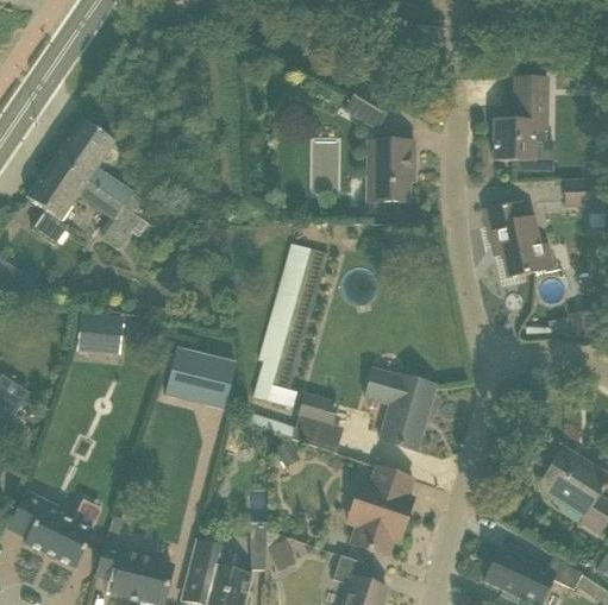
[(494,118),(494,128),(494,159),(534,161),(536,130),(547,130),(549,75),(514,74),(514,119),(494,118)]
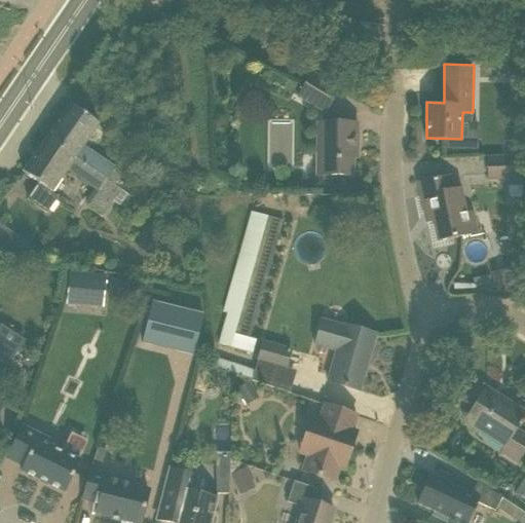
[(298,92),(316,104),(326,110),(341,87),(313,70),(298,92)]
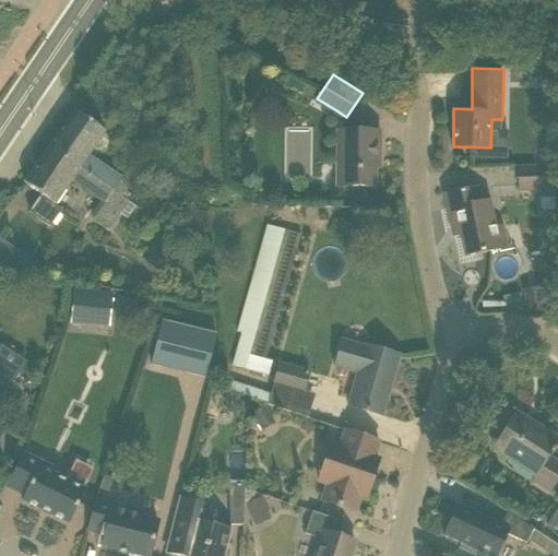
[(74,108),(50,144),(114,188),(122,176),(88,153),(106,129),(74,108)]
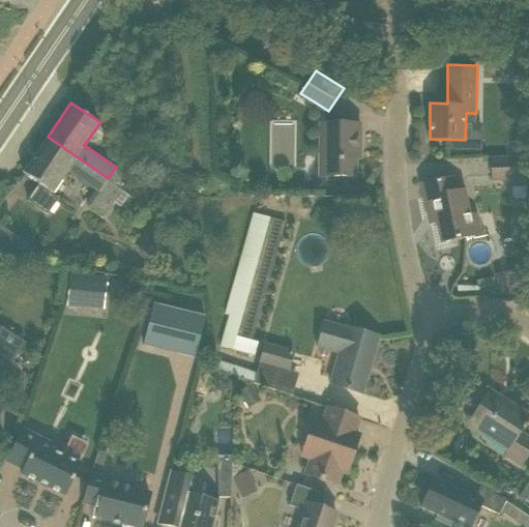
[(360,121),(321,121),(321,160),(324,163),(326,163),(326,174),(356,175),(356,146),(360,146),(360,121)]
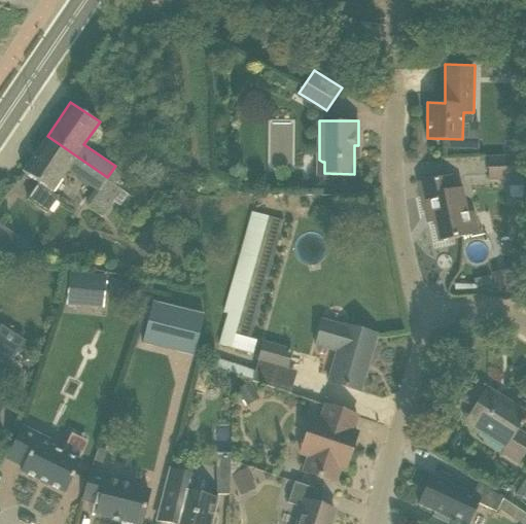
[(119,125),(109,142),(120,148),(130,131),(119,125)]
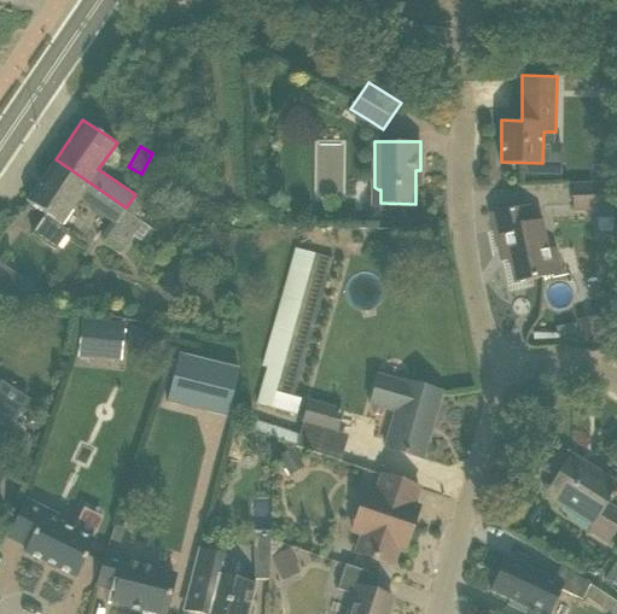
[(123,251),(144,220),(126,208),(56,159),(28,199),(47,212),(34,232),(57,247),(68,229),(60,224),(80,196),(112,218),(102,235),(123,251)]
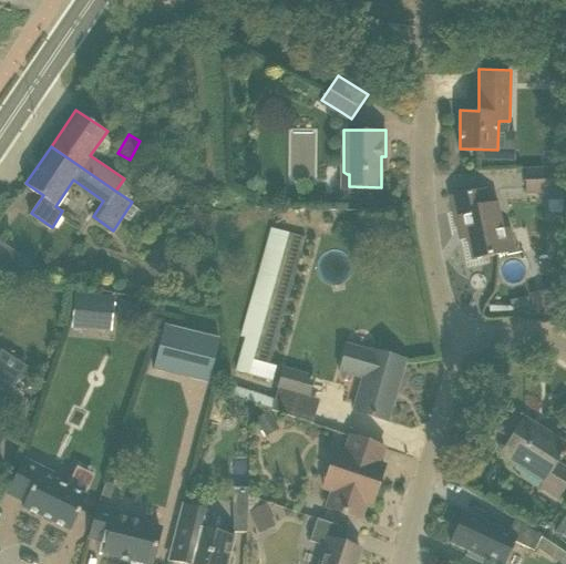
[(527,190),(548,188),(565,187),(565,165),(526,167),(527,190)]
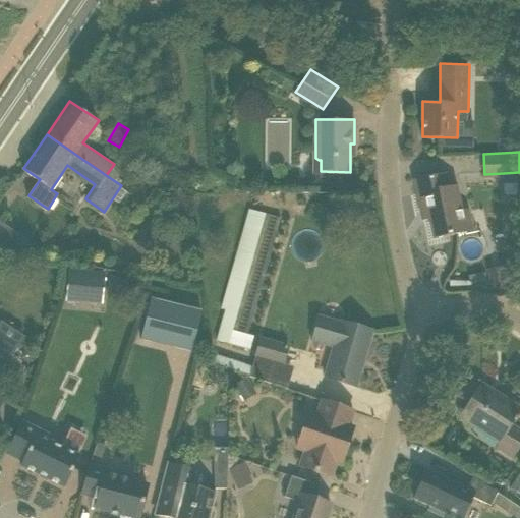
[(423,218),(429,217),(434,236),(466,230),(457,184),(449,185),(446,172),(414,178),(423,218)]
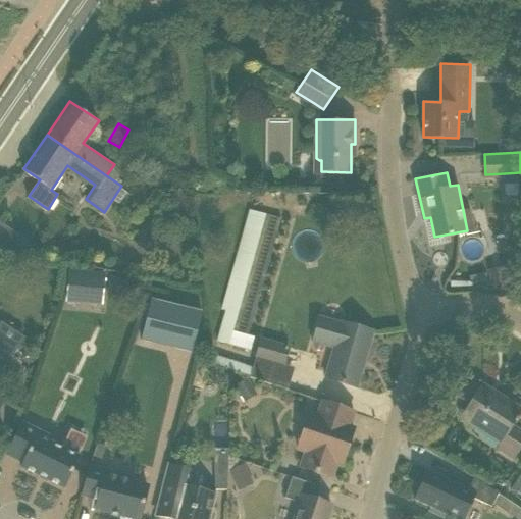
[(249,333),(280,219),(244,210),(216,305),(226,307),(218,339),(229,341),(228,343),(250,350),(255,335),(249,333)]
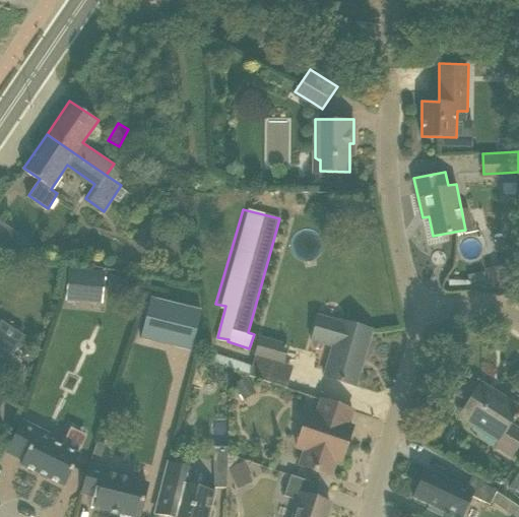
[(1,219),(0,220),(0,246),(17,250),(26,237),(1,219)]
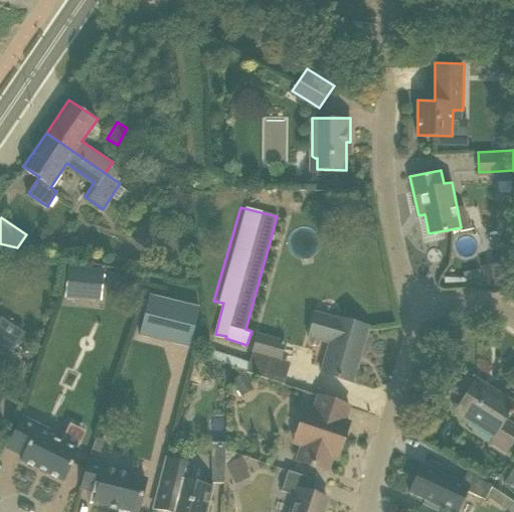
[(486,285),(506,281),(502,261),(483,264),(486,285)]
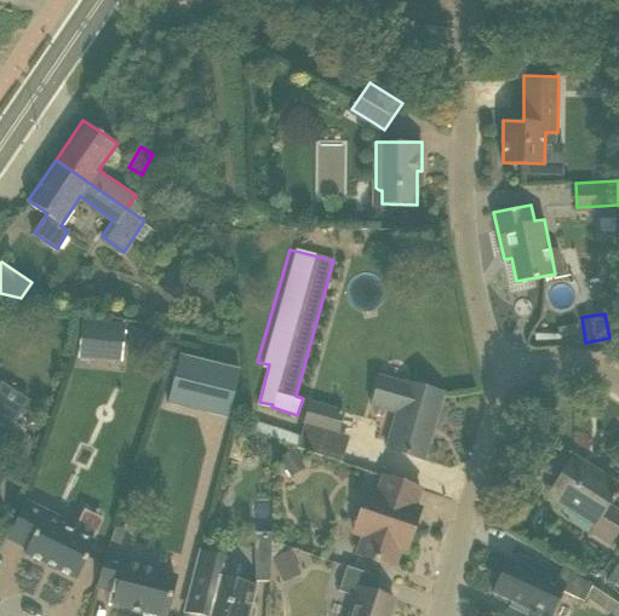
[(121,357),(125,326),(84,322),(81,353),(121,357)]
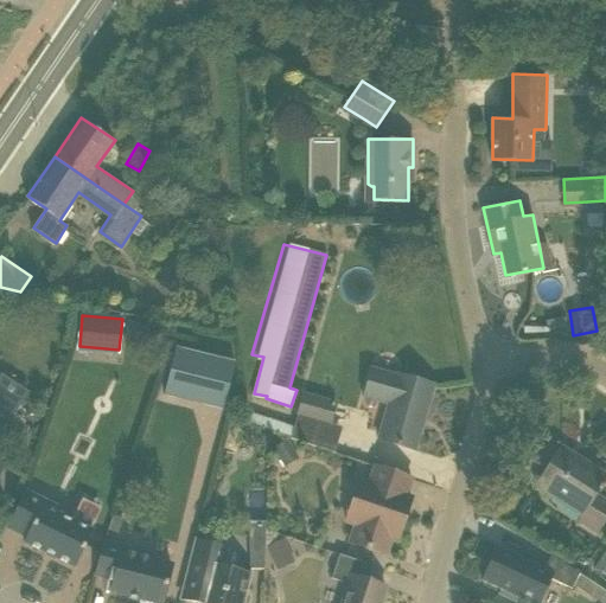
[(128,319),(126,340),(145,341),(147,321),(128,319)]
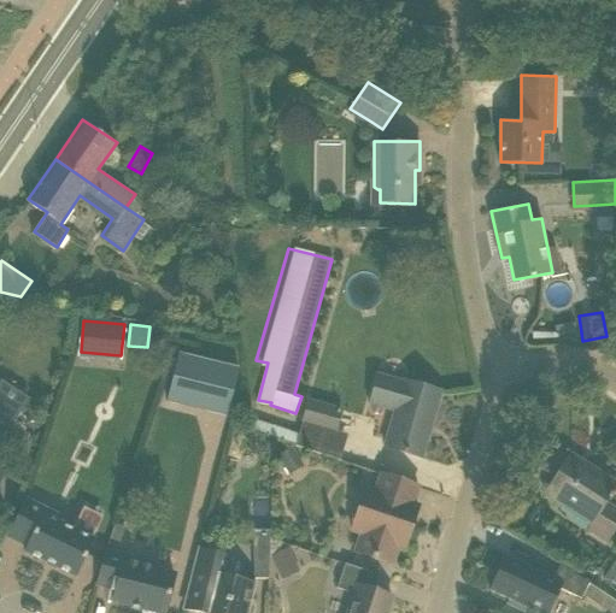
[(180,352),(169,399),(227,414),(239,367),(180,352)]
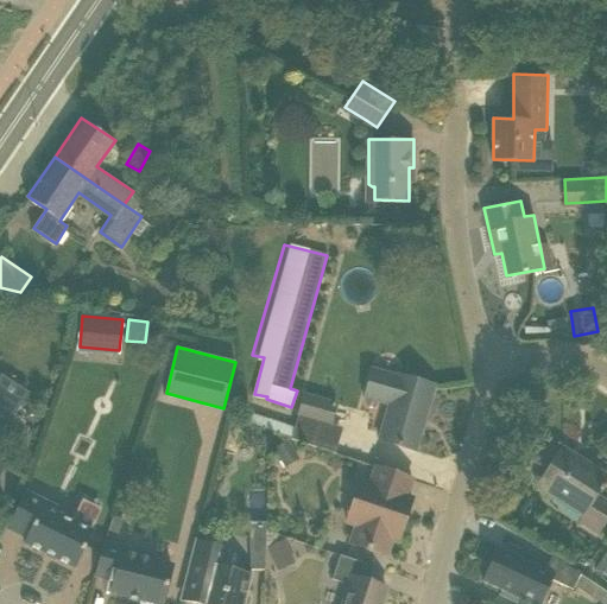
[(2,372),(0,375),(0,411),(12,419),(31,390),(24,386),(2,372)]
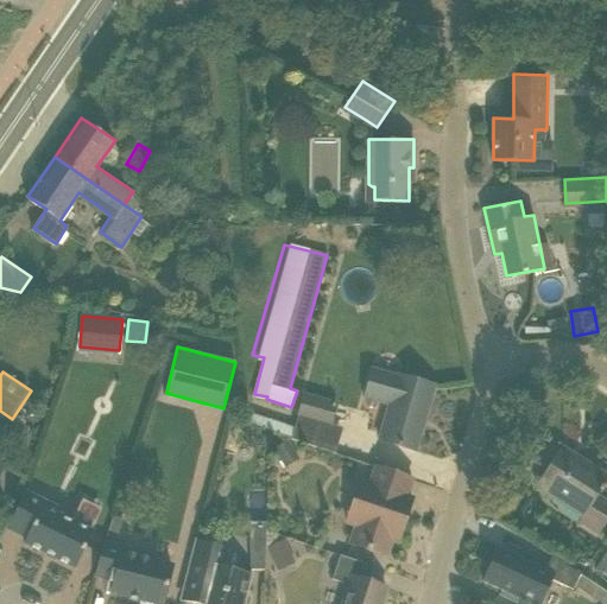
[(399,374),(391,404),(381,438),(416,449),(435,383),(399,374)]
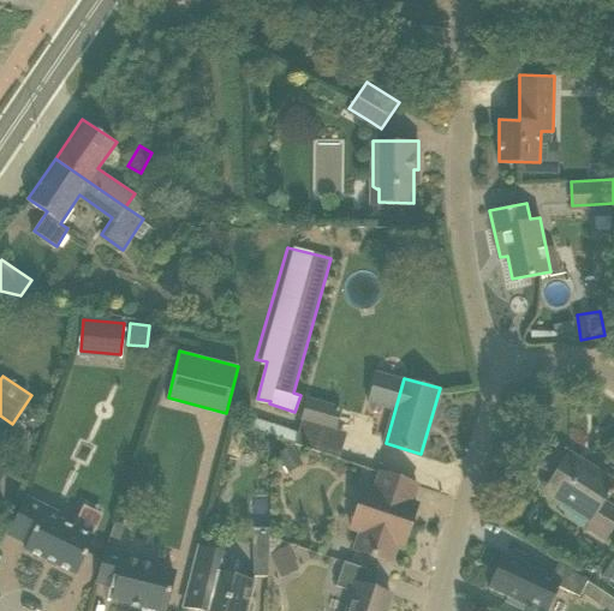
[(310,395),(303,417),(335,427),(343,405),(310,395)]
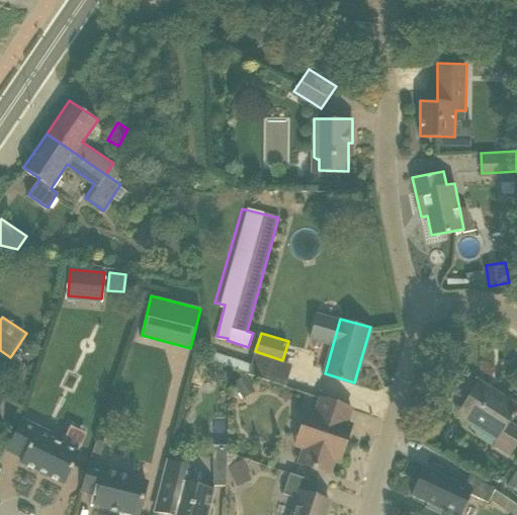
[(235,380),(244,397),(256,389),(247,373),(235,380)]
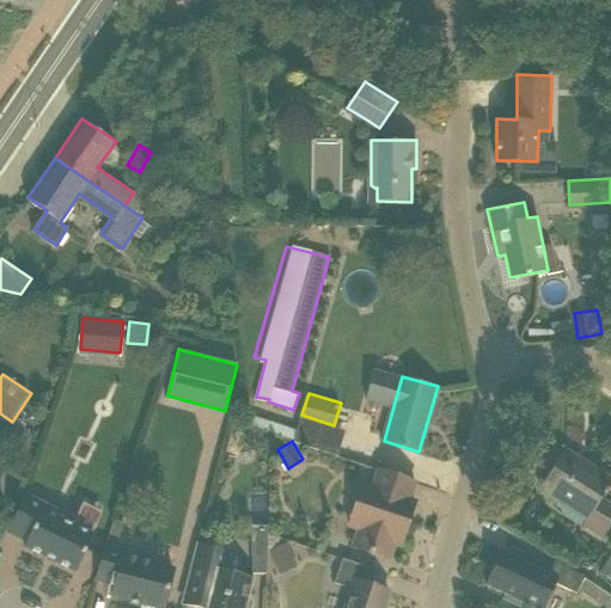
[(579,464),(563,454),(542,487),(587,516),(584,522),(603,534),(610,521),(610,502),(602,496),(604,492),(605,493),(609,489),(606,487),(610,480),(610,476),(582,459),(579,464)]
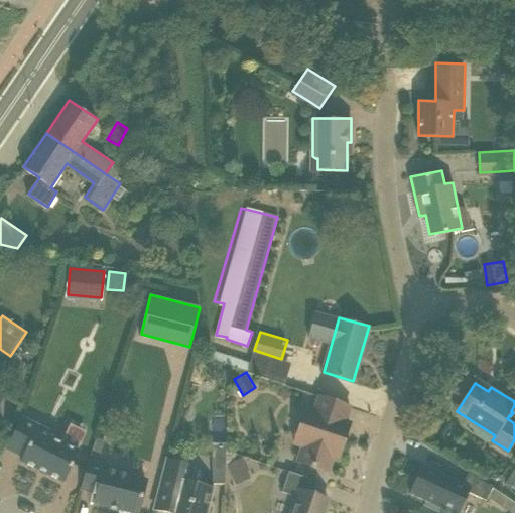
[(337,446),(342,449),(351,421),(346,420),(351,404),(319,394),(314,409),(306,407),(297,432),(306,435),(298,460),(329,470),(337,446)]
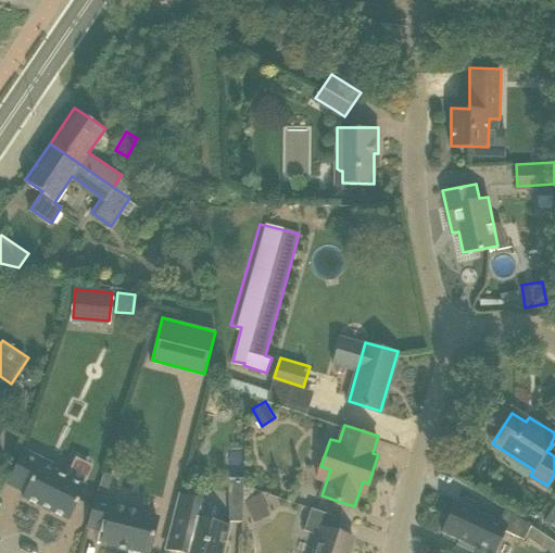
[(24,449),(8,480),(26,489),(23,494),(70,517),(86,485),(40,463),(42,457),(24,449)]
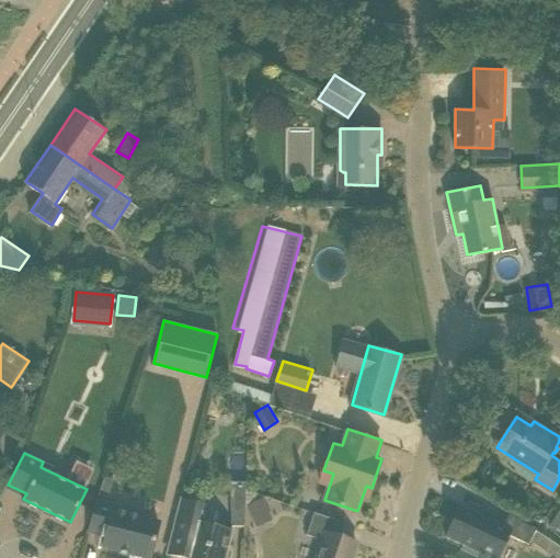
[(231,480),(230,492),(246,493),(247,480),(231,480)]
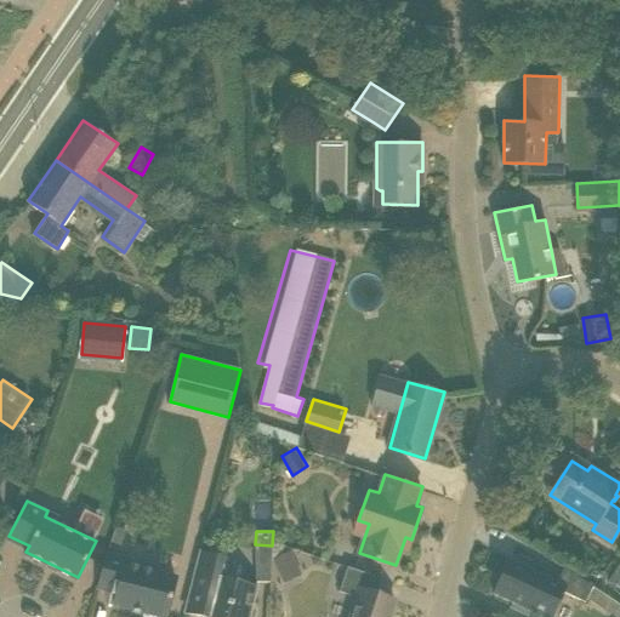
[(203,549),(187,611),(205,616),(252,616),(256,607),(251,606),(257,584),(228,577),(234,558),(203,549)]
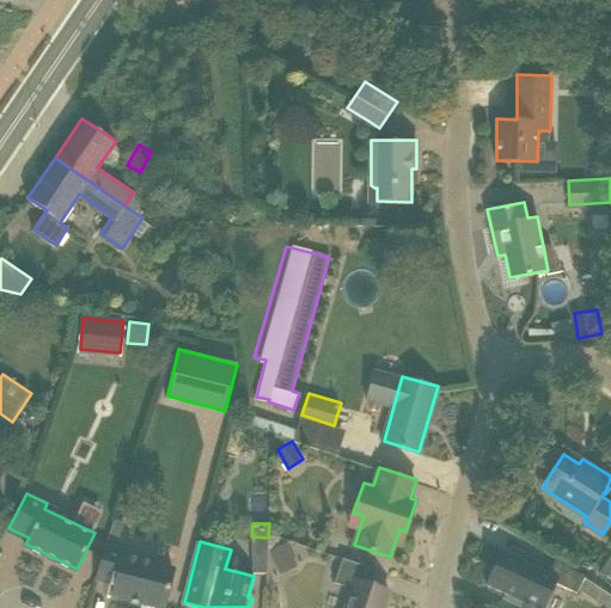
[(276,562),(293,554),(288,541),(270,548),(276,562)]
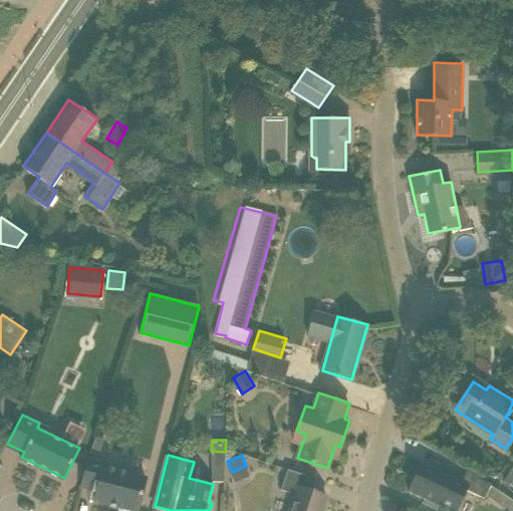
[(88,457),(82,485),(97,488),(95,499),(138,509),(146,477),(104,467),(105,462),(88,457)]
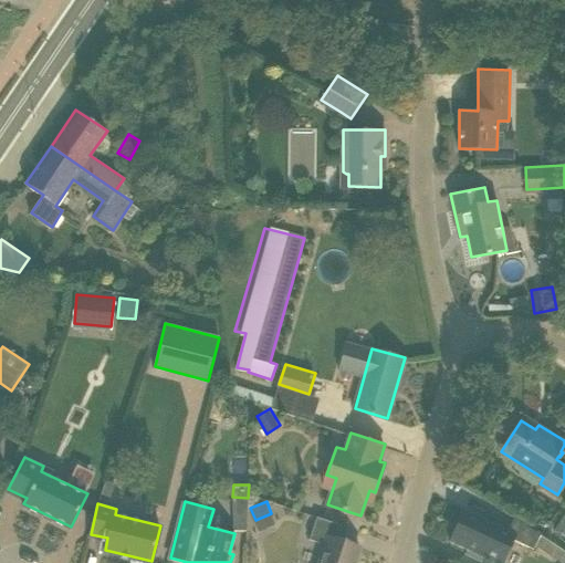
[(466,552),(483,561),(485,555),(500,562),(503,562),(515,538),(534,546),(541,532),(515,515),(509,530),(497,523),(495,525),(483,520),(484,518),(464,509),(450,540),(468,548),(466,552)]
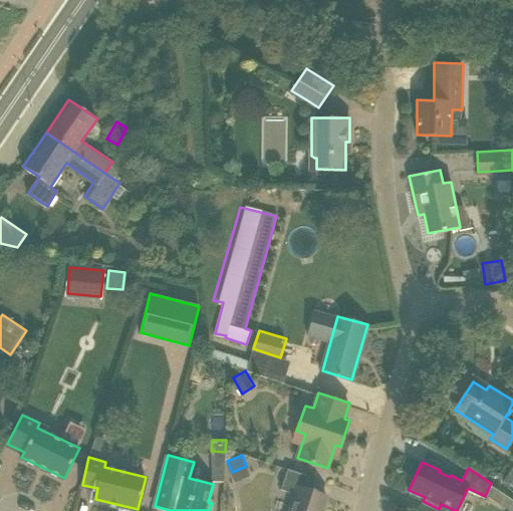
[(296,493),(289,510),(321,510),(327,495),(312,490),(316,477),(288,467),(281,488),(296,493)]
